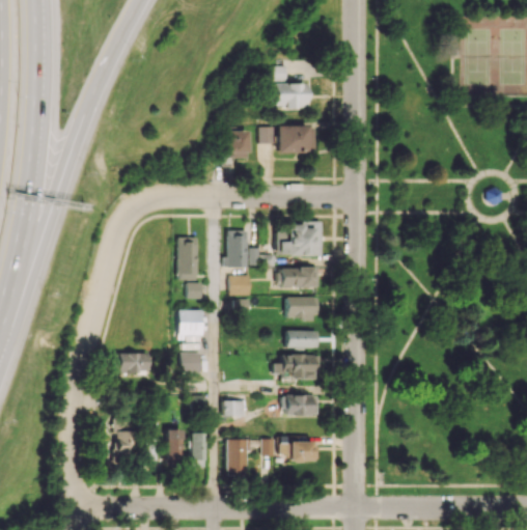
[(288,66),(273,66),(273,80),(287,80),(288,66)]
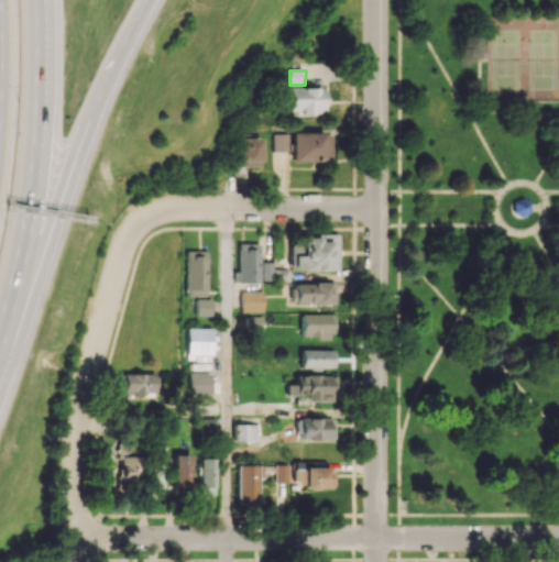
[(327,89),(293,89),(292,113),(326,114),(327,89)]
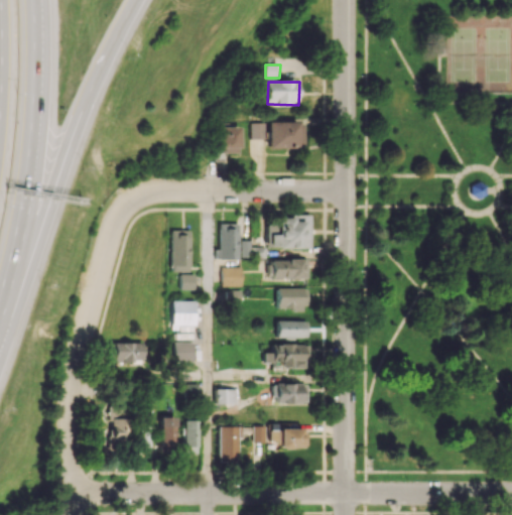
[(269,148),(310,148),(310,135),(306,135),(306,123),(269,122),(269,148)]
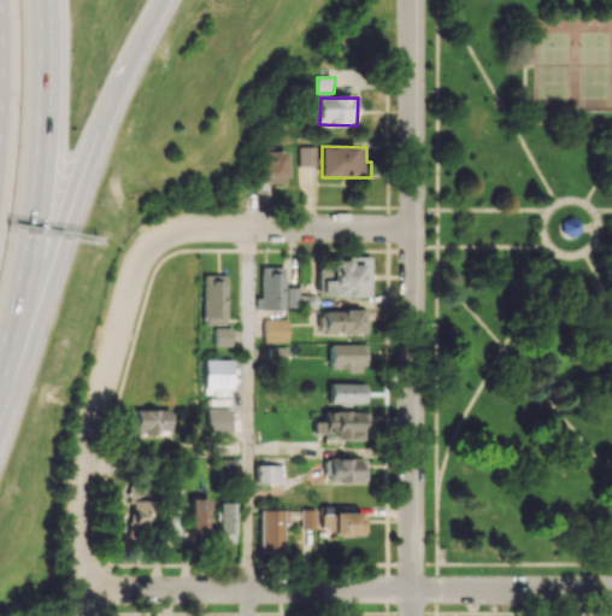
[(304,148),(304,166),(321,166),(322,148),(304,148)]
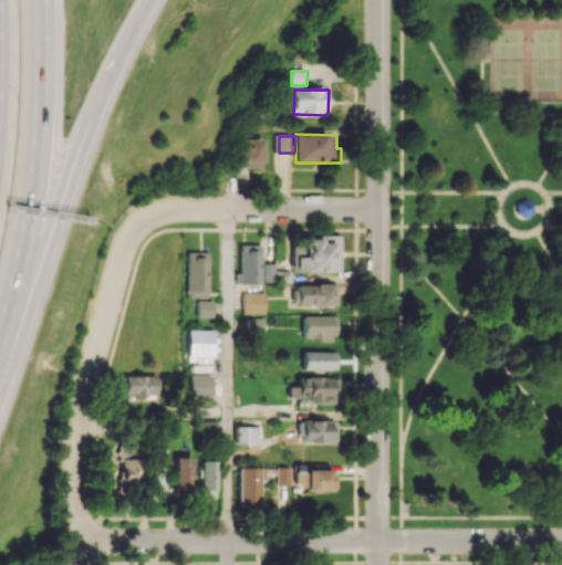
[(267,140),(243,139),(243,168),(266,168),(267,140)]
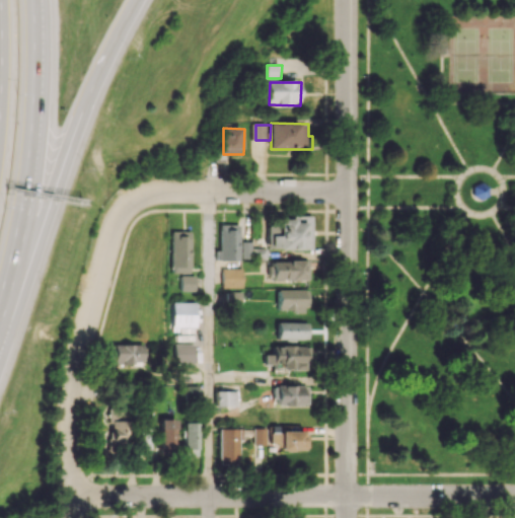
[(476,187),(476,196),(484,200),(492,196),(492,187),(484,182),(476,187)]
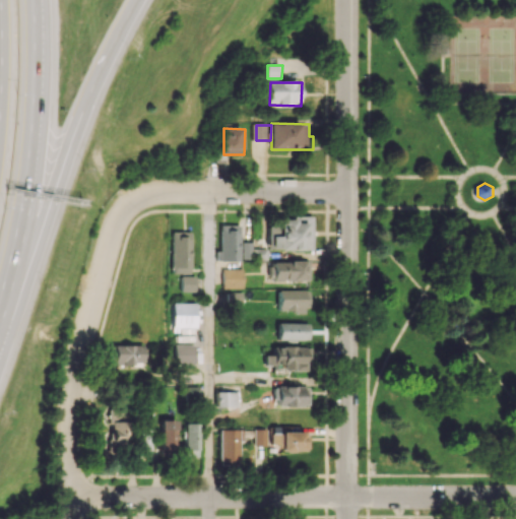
[(315,218),(281,218),(281,228),(271,228),(271,251),(315,250),(315,218)]
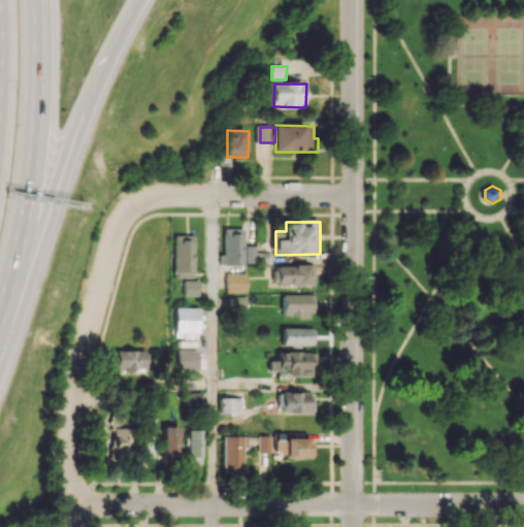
[(246,266),(246,230),(225,229),(225,266),(246,266)]
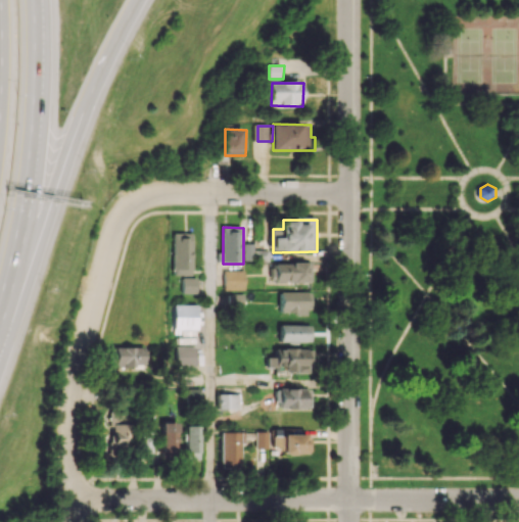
[(195,234),(176,234),(175,277),(194,277),(195,234)]
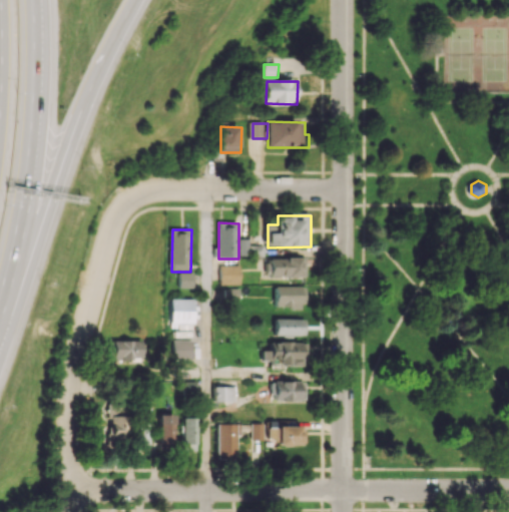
[(240,256),(266,258),(266,246),(250,246),(250,240),(240,239),(240,256)]
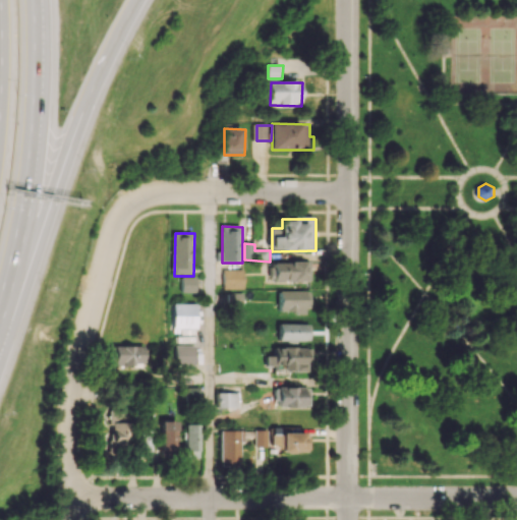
[(276,263),(276,282),(312,282),(312,263),(276,263)]
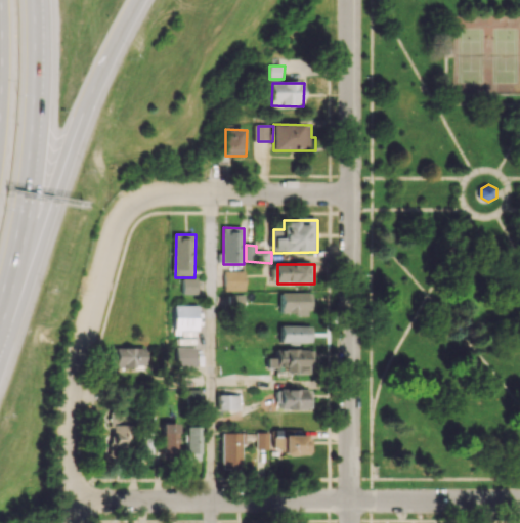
[(248,271),(226,272),(227,292),(248,291),(248,271)]
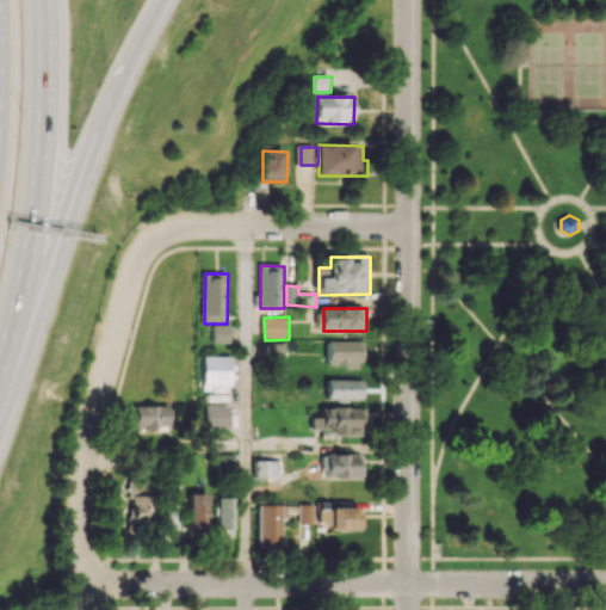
[(234,344),(234,326),(216,326),(216,344),(234,344)]
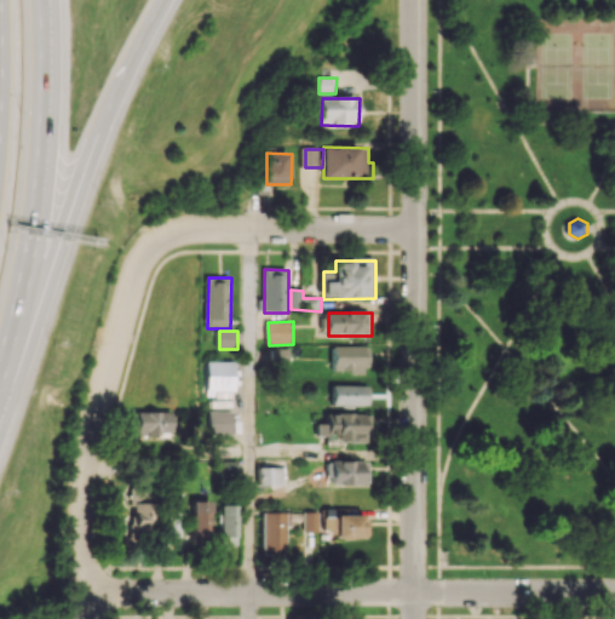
[(334,373),(371,372),(371,347),(334,348),(334,373)]
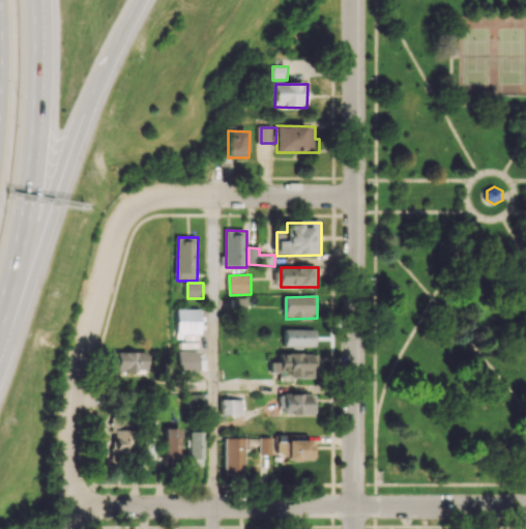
[(251,298),(235,298),(235,312),(251,311),(251,298)]
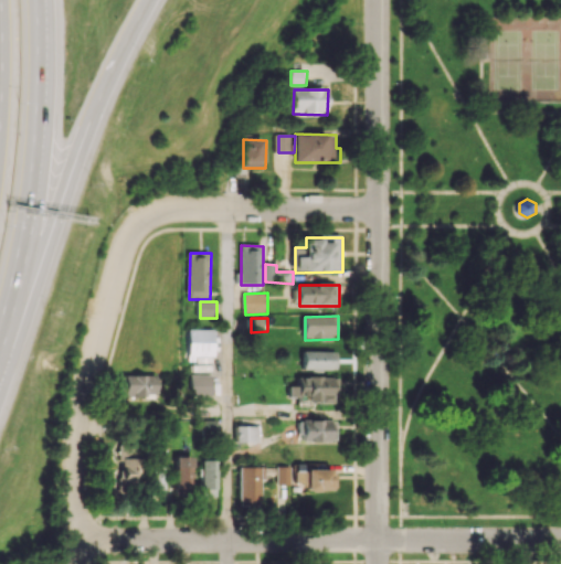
[(218,357),(217,330),(190,331),(190,358),(218,357)]
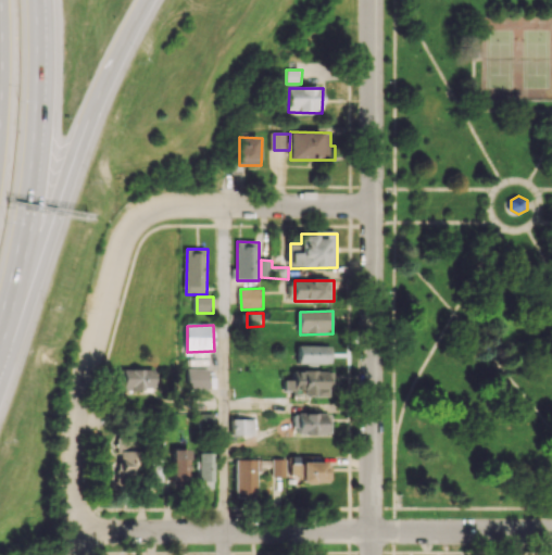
[(334,365),(334,347),(300,345),(299,365),(334,365)]
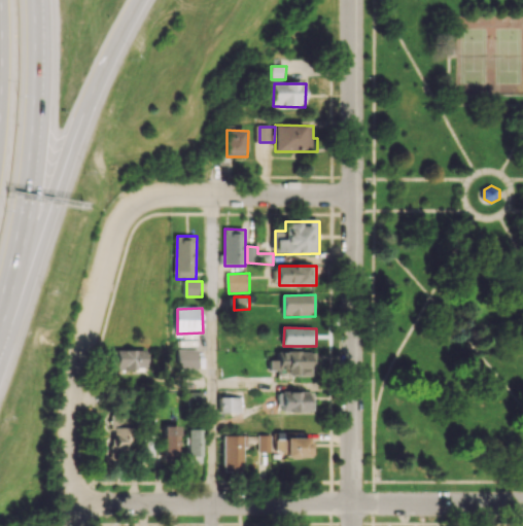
[(152,371),(152,351),(115,350),(115,371),(152,371)]
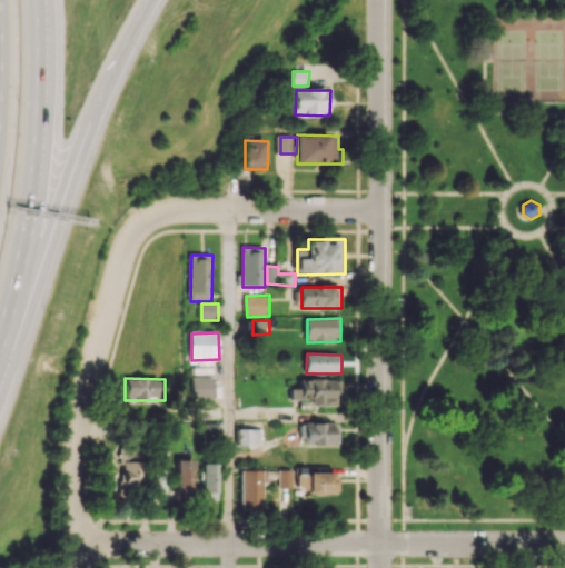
[(195,400),(216,400),(216,378),(195,378),(195,400)]
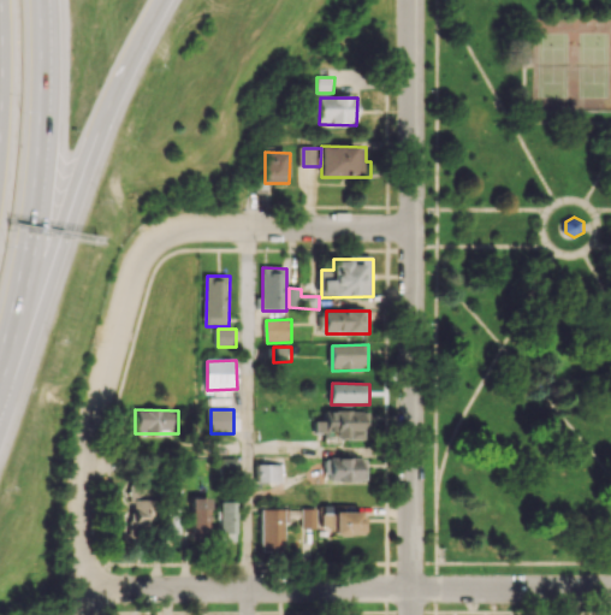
[(316,433),(337,433),(337,439),(371,441),(371,412),(326,412),(326,421),(316,421),(316,433)]
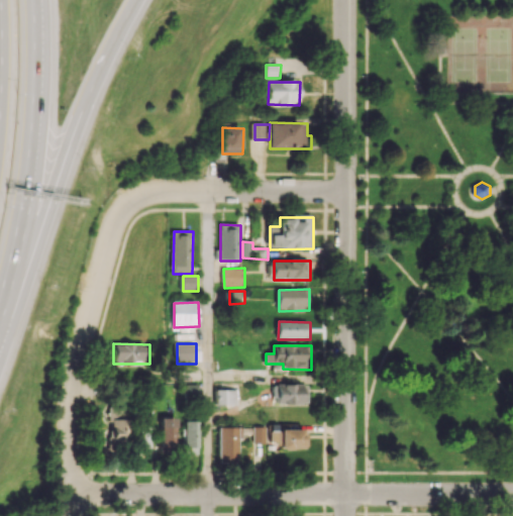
[(201,385),(187,386),(187,400),(202,399),(201,385)]
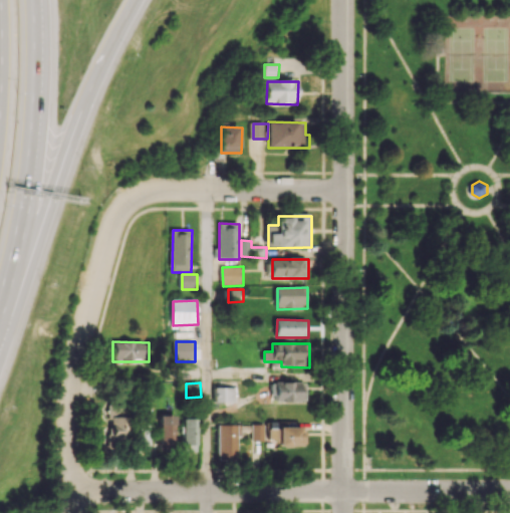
[(275,403),(307,403),(307,382),(275,382),(275,403)]
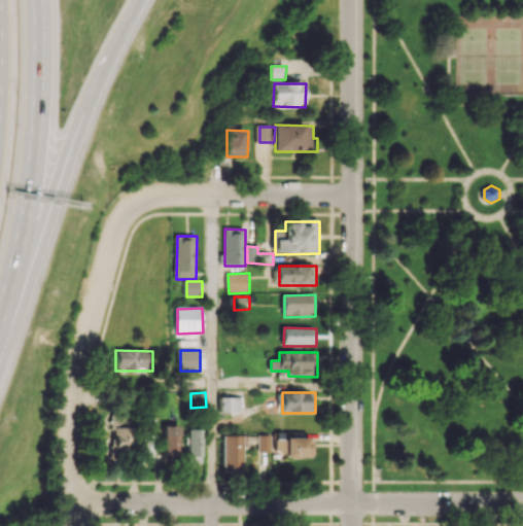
[(243,414),(243,398),(222,397),(222,413),(243,414)]
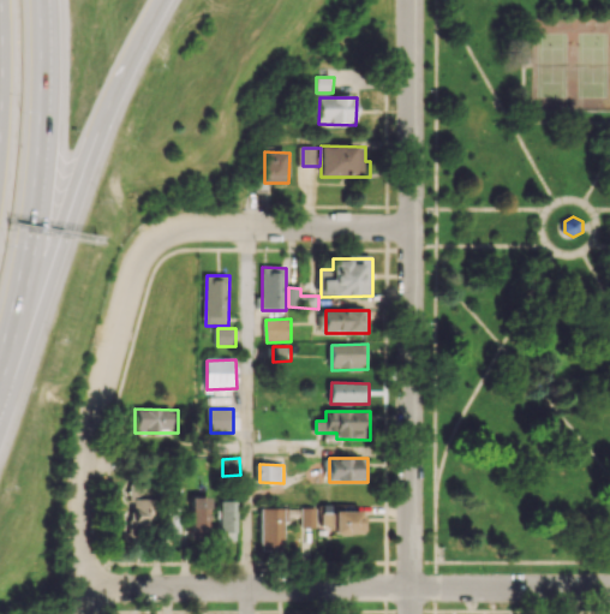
[(129,540),(148,540),(149,525),(154,525),(155,499),(148,499),(148,488),(135,488),(135,507),(130,507),(129,540)]
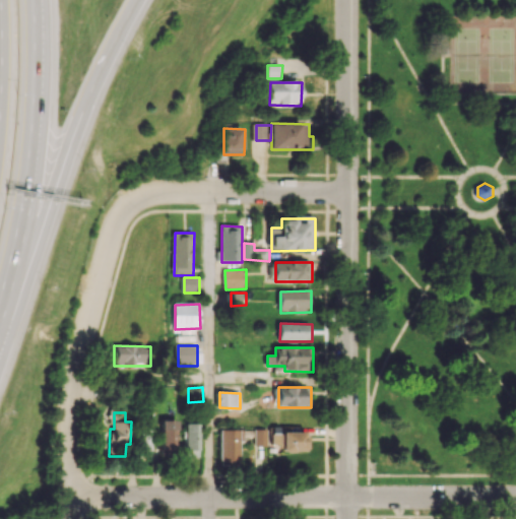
[(166,454),(181,454),(180,420),(165,422),(166,454)]
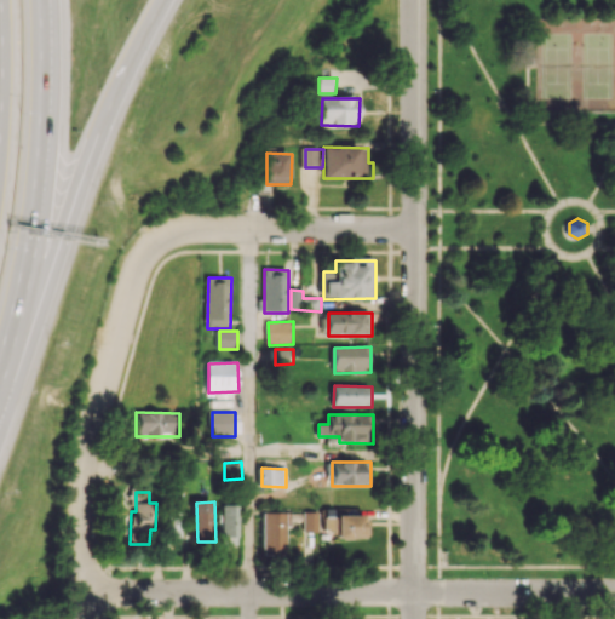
[(185,511),(167,511),(166,545),(184,545),(185,511)]
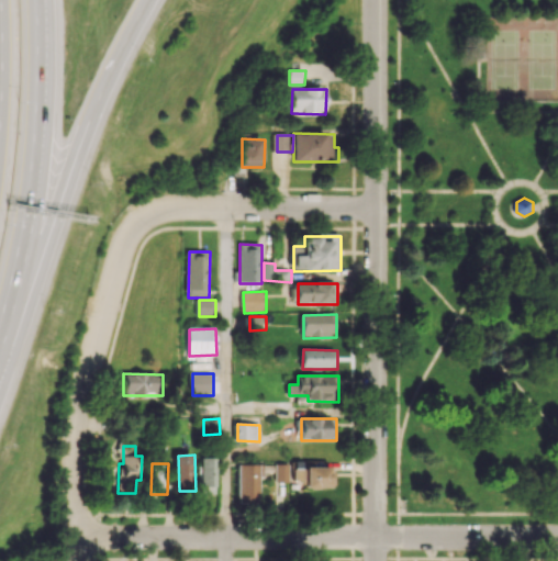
[(241,504),(261,504),(263,478),(267,478),(267,466),(241,464),(241,504)]
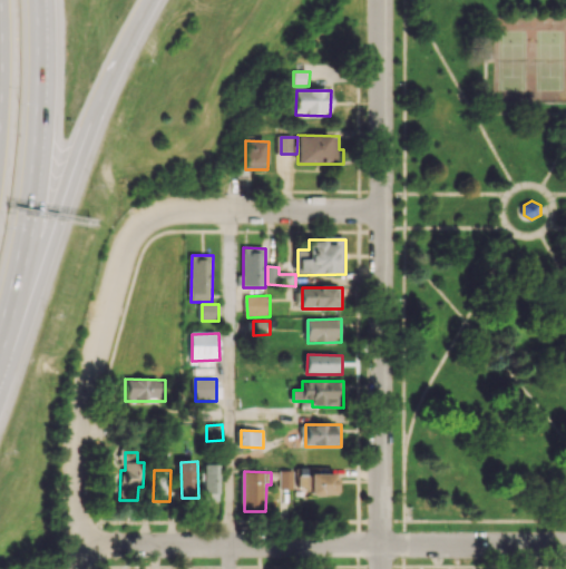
[(296,472),(282,472),(282,490),(296,490),(296,472)]
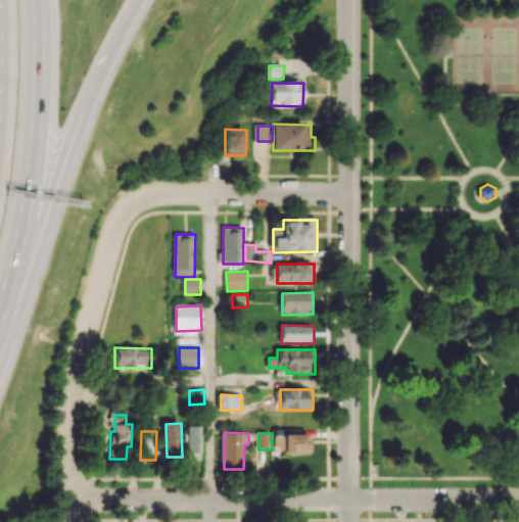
[(314,455),(314,436),(275,436),(275,447),(286,447),(286,455),(314,455)]
